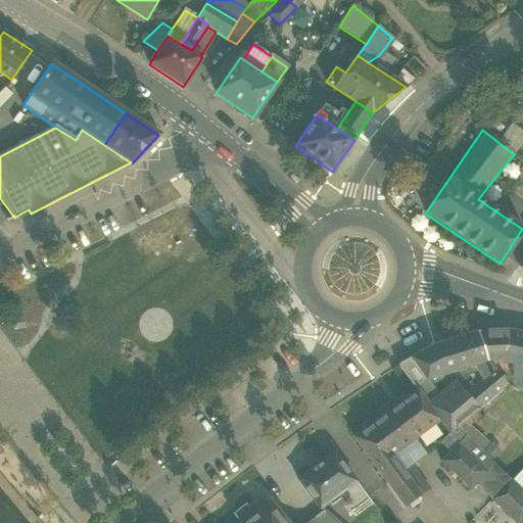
[(507,330),(477,332),(486,361),(502,362),(507,330)]
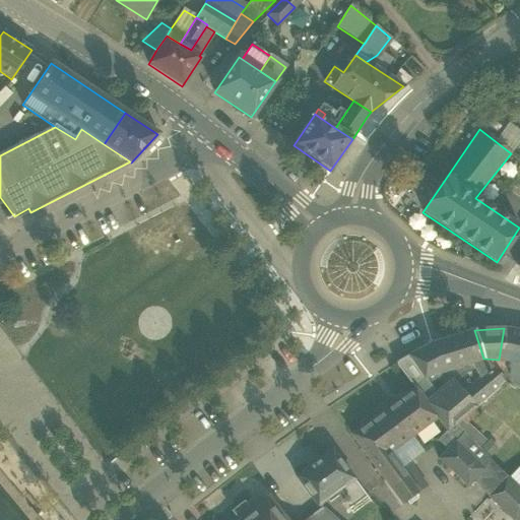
[(519,330),(504,328),(499,360),(503,361),(514,363),(519,363),(519,330)]
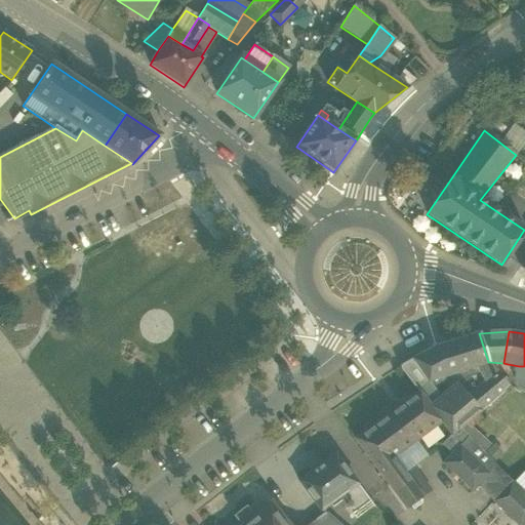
[(479,333),(434,348),(400,366),(418,392),(430,407),(440,398),(441,397),(428,381),(455,373),(488,363),(488,362),(479,333)]
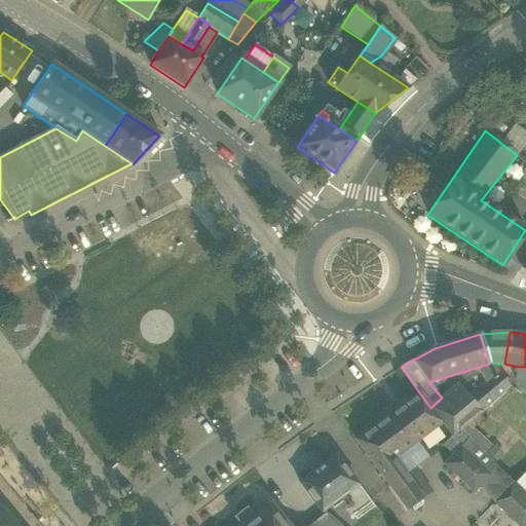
[(504,364),(489,363),(489,364),(497,371),(506,380),(509,365),(504,364)]
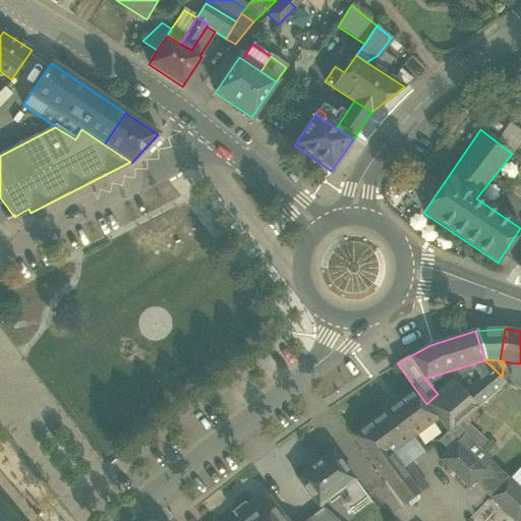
[(484,360),(452,370),(454,381),(464,392),(493,367),(484,360)]
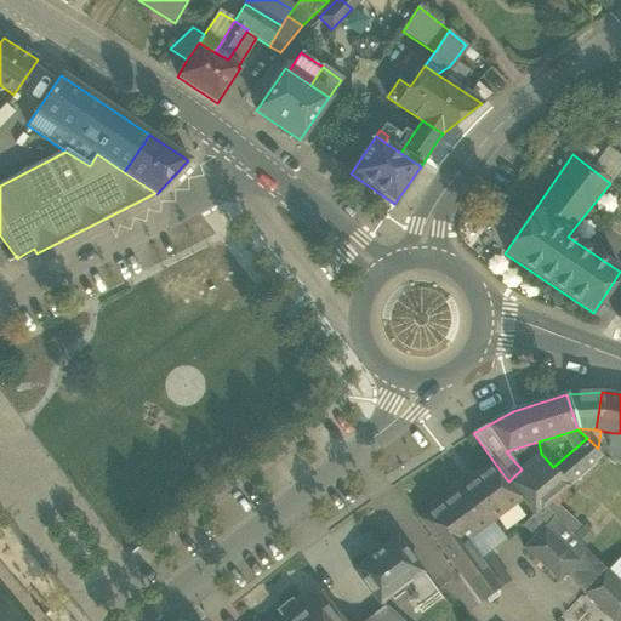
[(620,433),(614,433),(610,451),(620,461),(620,433)]
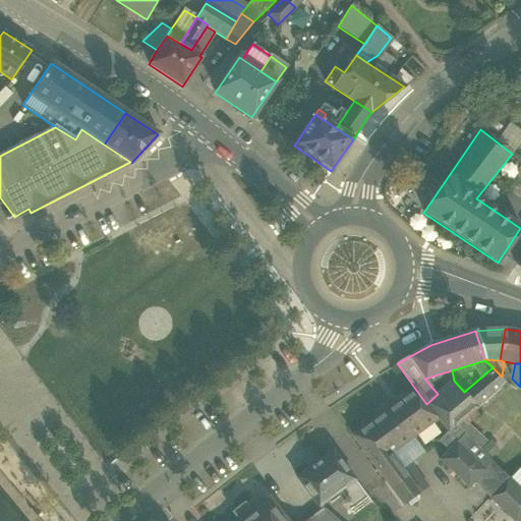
[(464,392),(463,393),(476,409),(482,404),(483,405),(486,403),(484,401),(507,383),(493,367),(464,392)]
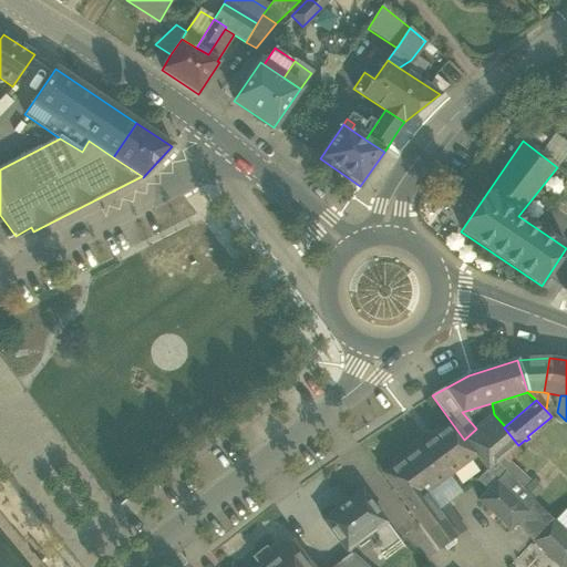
[(505,426),(494,414),(476,429),(475,430),(503,457),(518,445),(504,428),(505,426)]
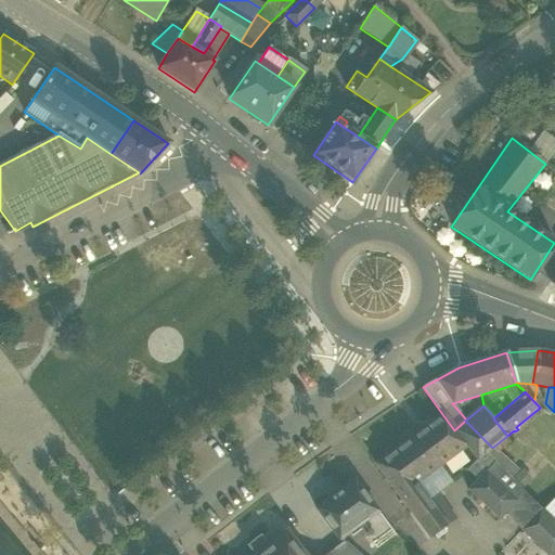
[(454,430),(442,414),(411,438),(435,469),(466,446),(454,430)]
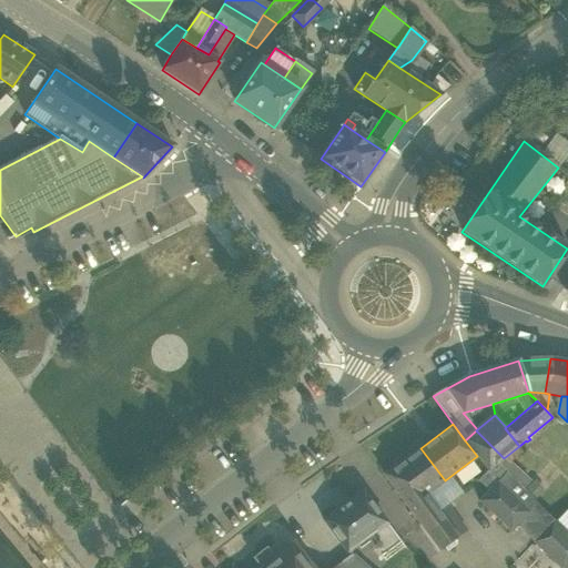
[(504,458),(476,430),(465,440),(477,456),(488,472),(497,464),(504,458)]
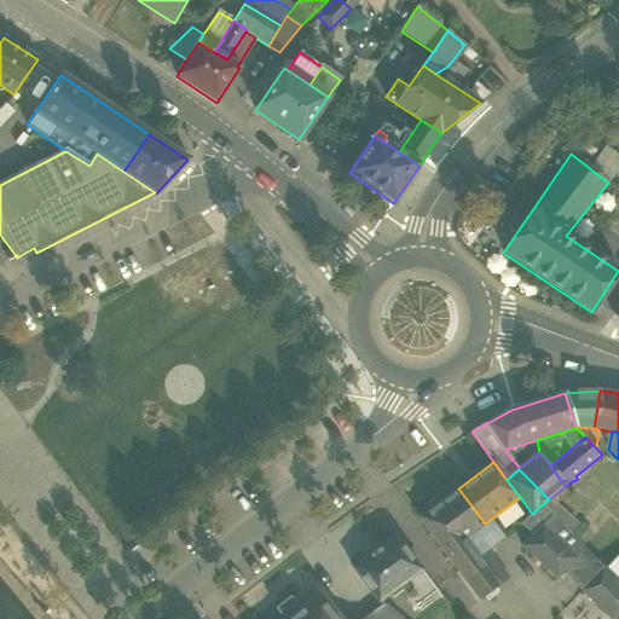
[(458,489),(418,519),(466,583),(484,568),(463,541),(485,524),(458,489)]
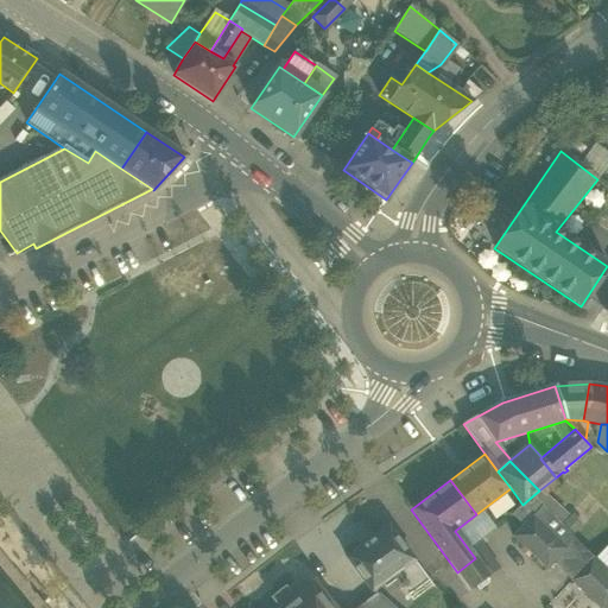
[(533,498),(559,523),(568,514),(543,489),(533,498)]
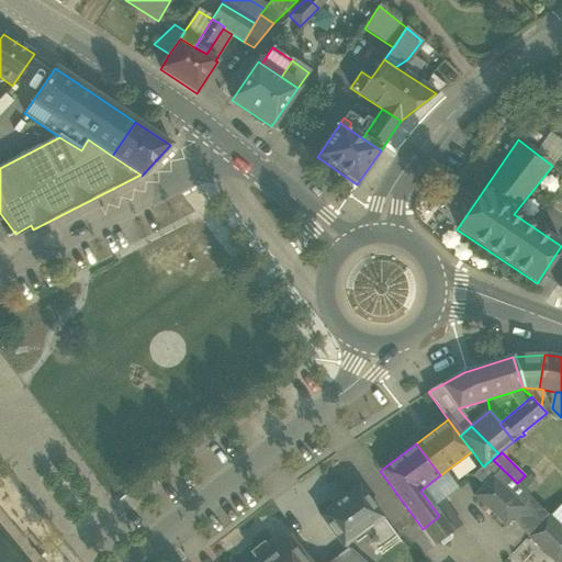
[(483,467),(472,476),(483,486),(492,478),(501,468),(492,459),(483,467)]
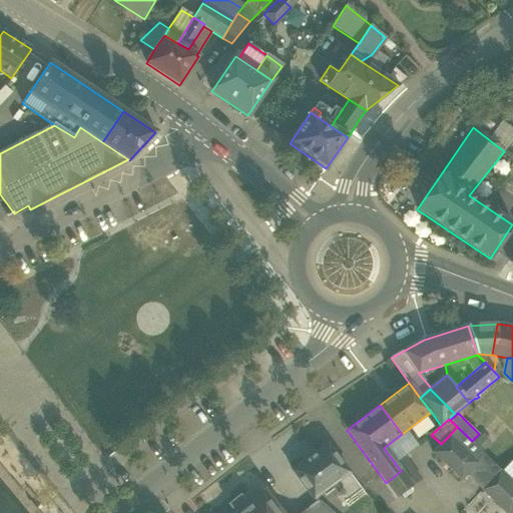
[(485,455),(460,431),(460,430),(457,427),(449,436),(478,463),(485,455)]
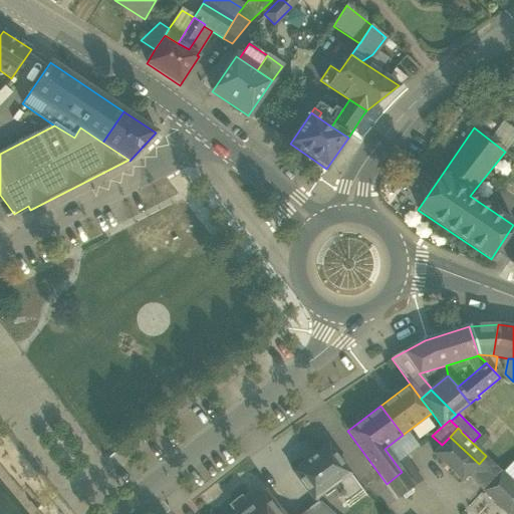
[(483,435),(475,444),(484,453),(493,444),(483,435)]
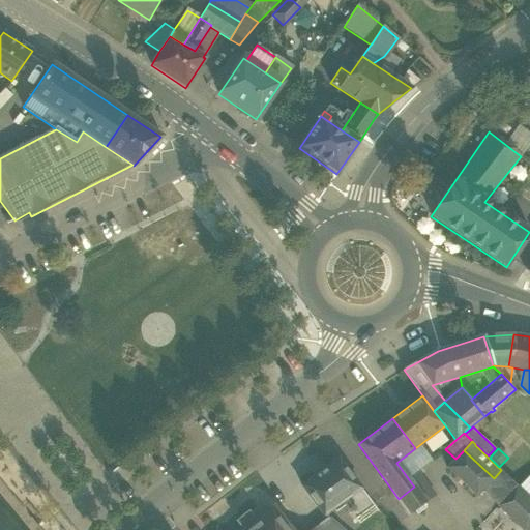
[(494,478),(464,450),(455,459),(446,468),(476,497),(481,491),(494,478)]
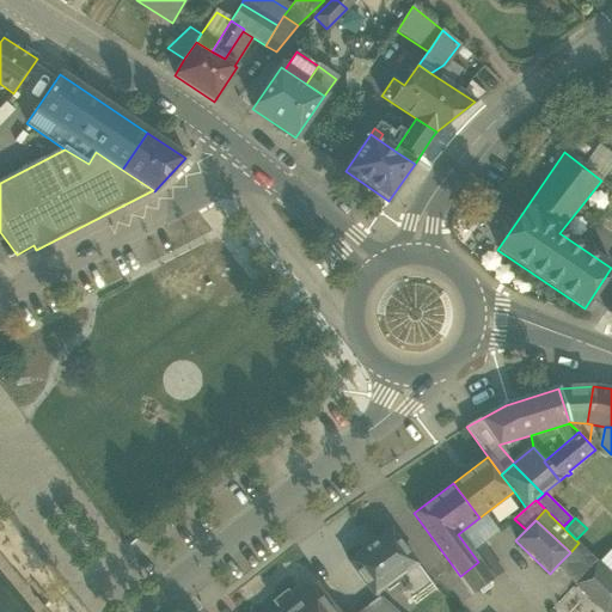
[(390,528),(347,562),(373,595),(416,564),(390,528)]
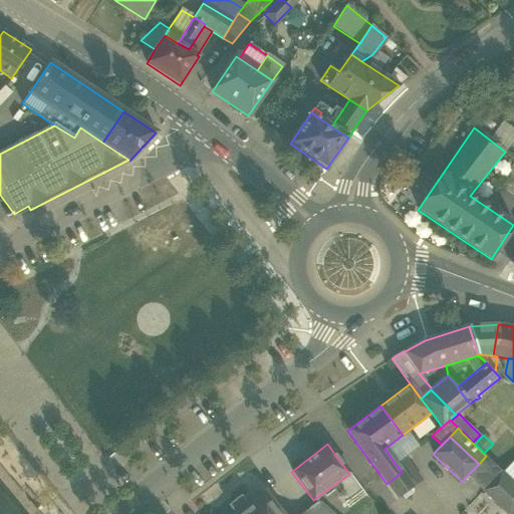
[(479,464),(467,476),(484,491),(502,472),(486,456),(479,464)]
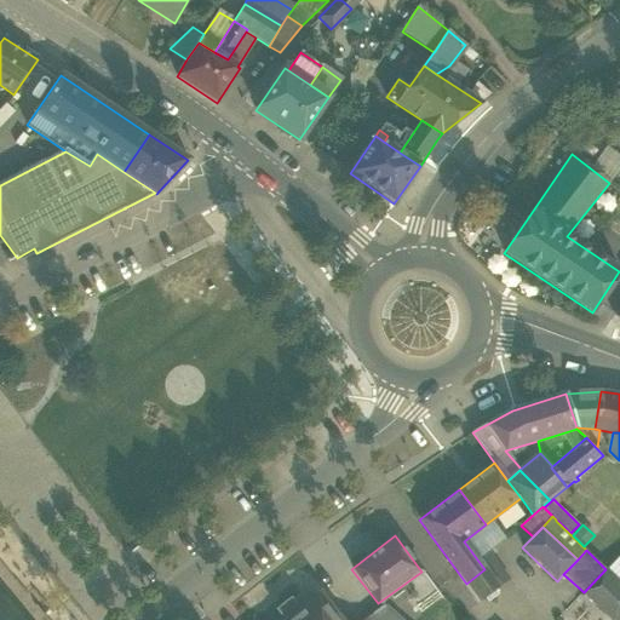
[(616,557),(607,567),(619,580),(619,554),(616,557)]
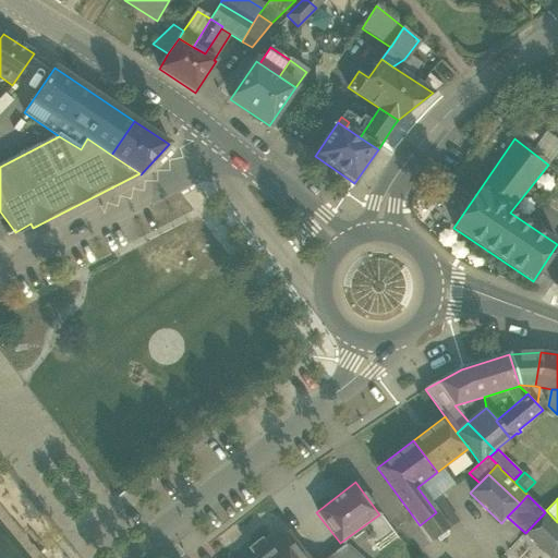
[(545,512),(525,533),(552,557),(555,557),(557,555),(557,523),(545,511),(545,512)]
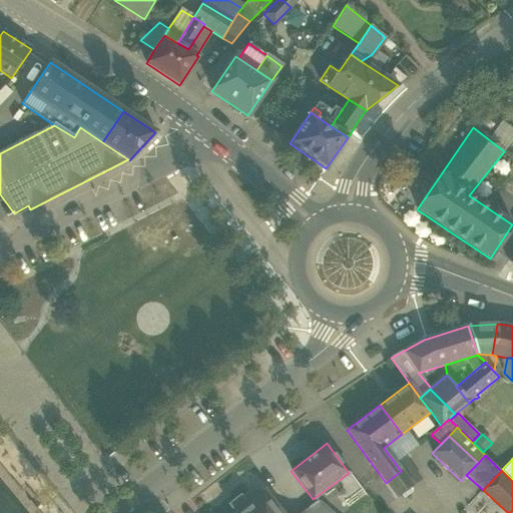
[(401,471),(386,483),(397,498),(413,487),(401,471)]
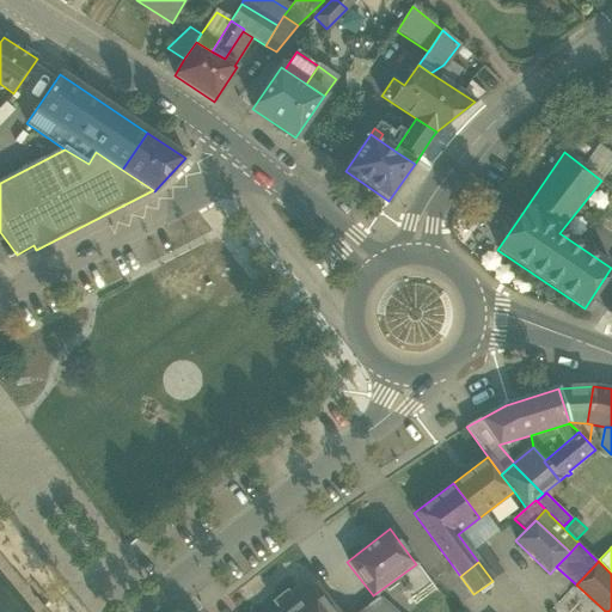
[(334,611),(313,586),(295,601),(292,597),(276,610),(279,611),(372,611),(367,606),(359,611),(334,611)]
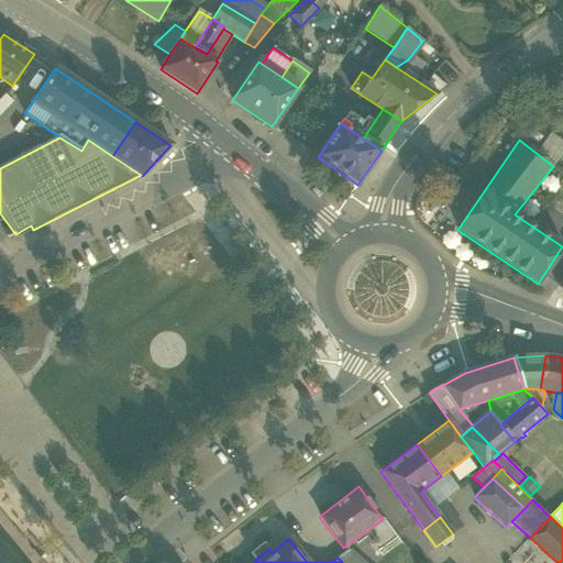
[(362,562),(349,550),(338,558),(342,562),(362,562)]
